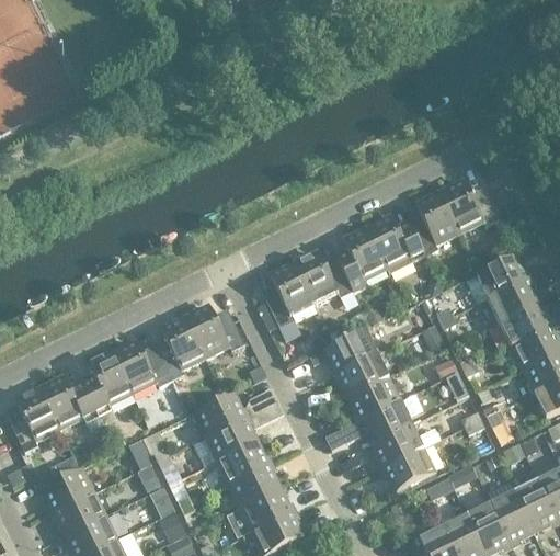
[(465,181),(441,193),(460,233),(484,222),(487,226),(500,219),(491,203),(479,210),(465,181)]
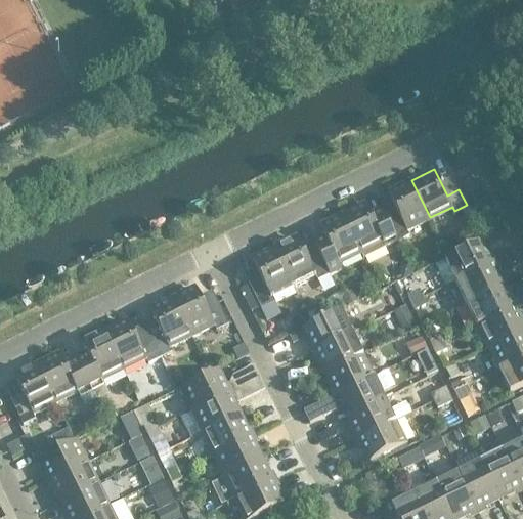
[(430,217),(411,180),(389,191),(401,217),(390,223),(398,239),(409,232),(407,228),(430,217)]
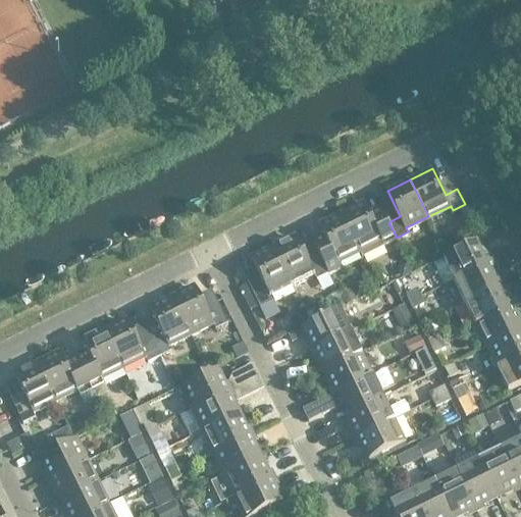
[(343,213),(360,250),(363,254),(397,238),(388,222),(377,227),(365,202),(343,213)]
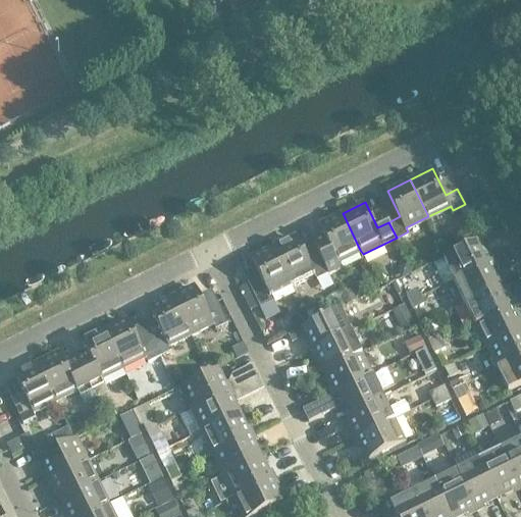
[(360,250),(343,213),(319,223),(332,250),(321,256),(328,270),(341,265),(339,261),(360,250)]
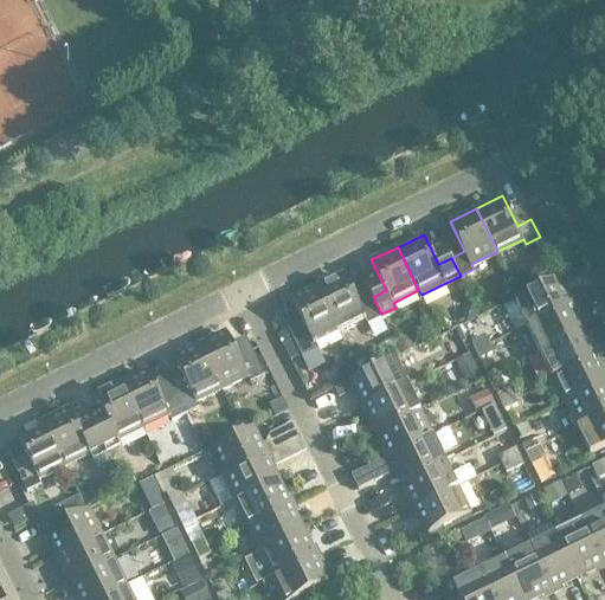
[(345,272),(319,285),(340,328),(366,316),(368,321),(381,314),(373,297),(360,303),(345,272)]
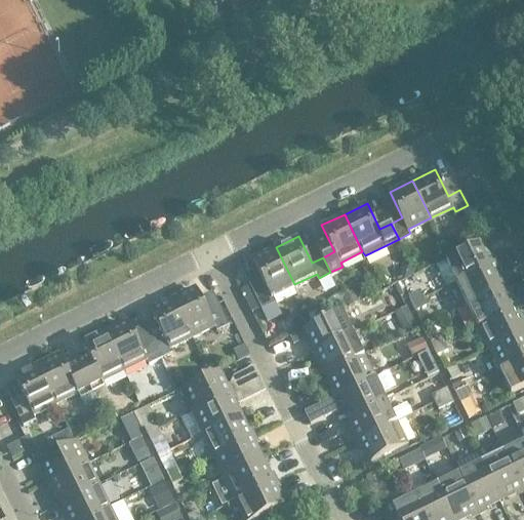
[(494,261),(483,238),(446,256),(456,279),(494,261)]
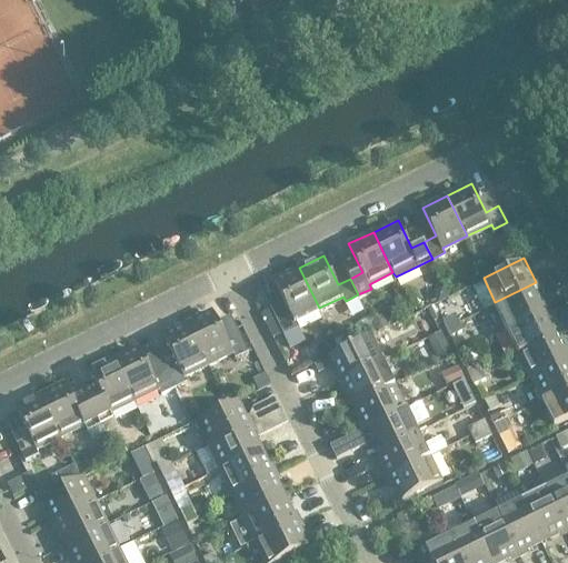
[(319,308),(299,268),(275,280),(289,309),(276,314),(284,331),(297,324),(295,320),(319,308)]
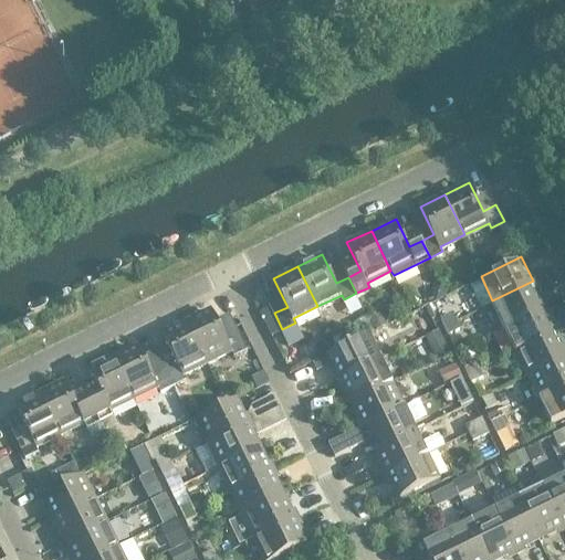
[(544,305),(533,281),(492,300),(504,325),(544,305)]
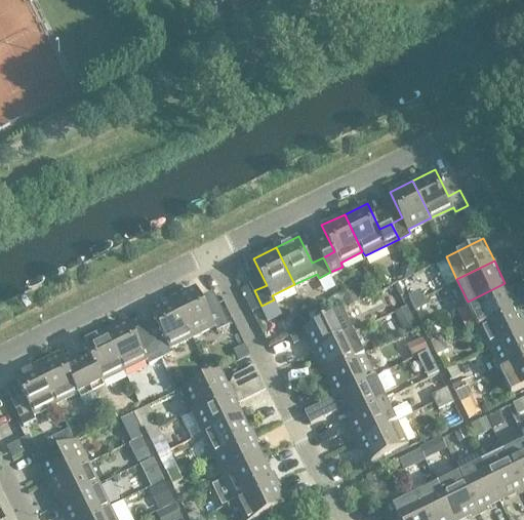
[(410,263),(401,267),(406,276),(414,272),(410,263)]
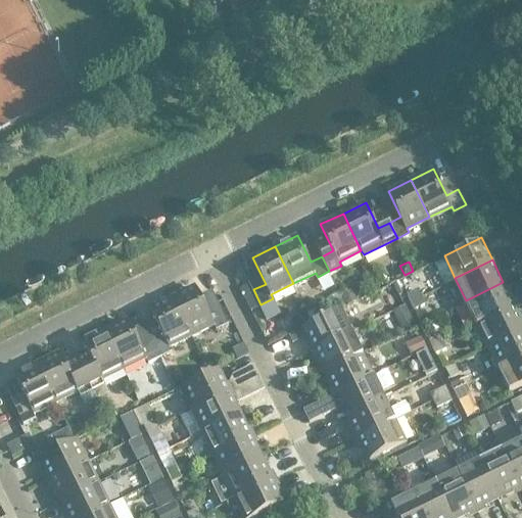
[(514,303),(503,282),(466,300),(476,322),(514,303)]
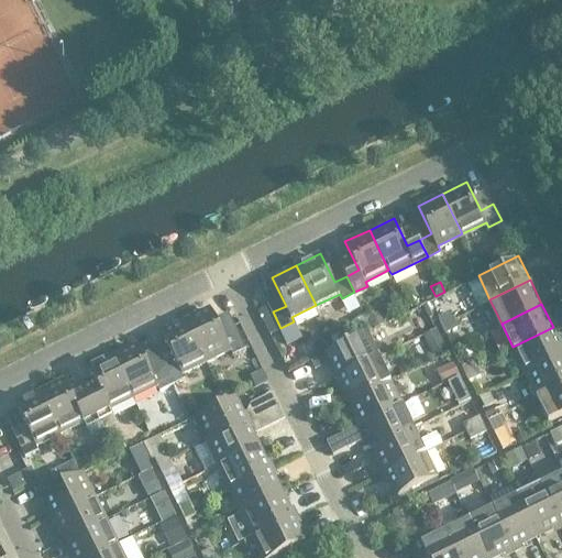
[(211,307),(187,319),(207,359),(231,348),(233,352),(246,346),(230,314),(219,319),(220,320),(218,321),(211,307)]
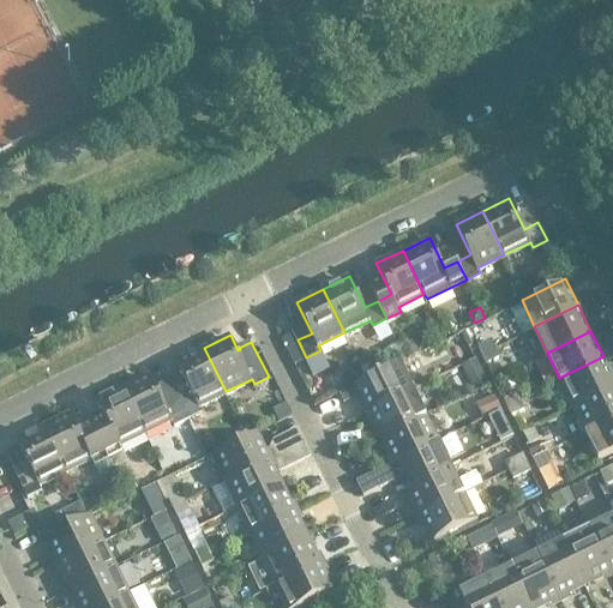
[(491,337),(479,344),(482,351),(496,345),(491,337)]
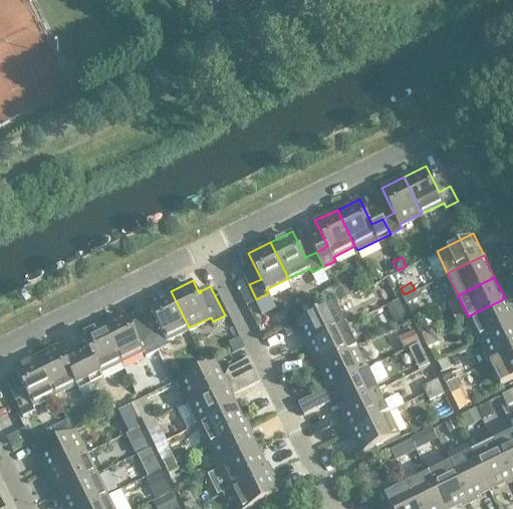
[(346,283),(334,289),(339,298),(351,292),(346,283)]
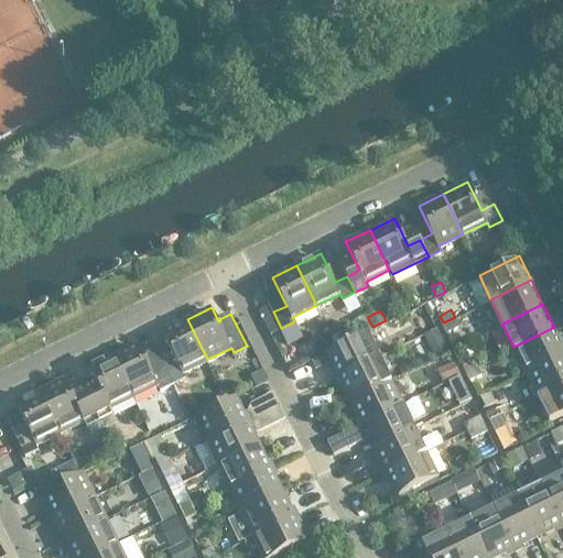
[(458,325),(455,317),(443,323),(446,330),(458,325)]
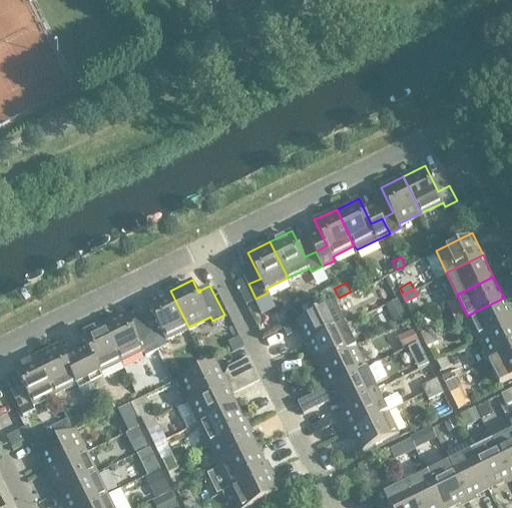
[(188,327),(170,291),(148,302),(160,327),(149,333),(157,348),(168,342),(166,338),(188,327)]
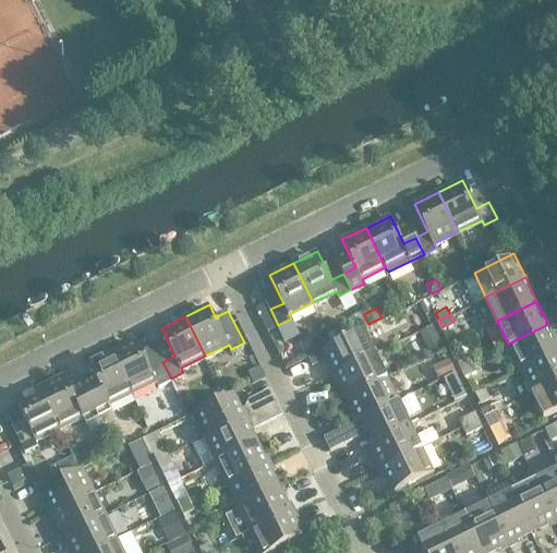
[(433,323),(419,329),(424,341),(438,334),(433,323)]
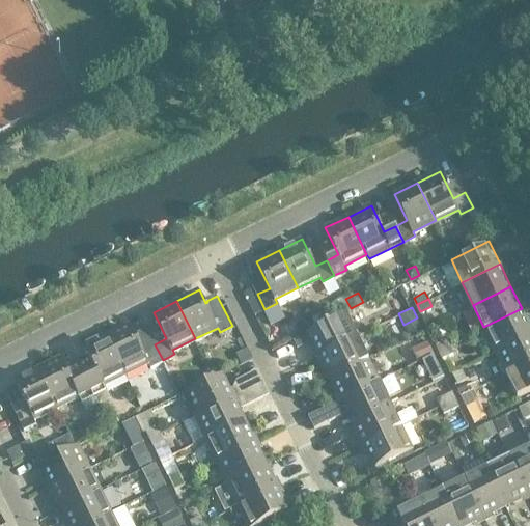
[(529,325),(522,308),(483,327),(495,350),(529,332),(529,325)]
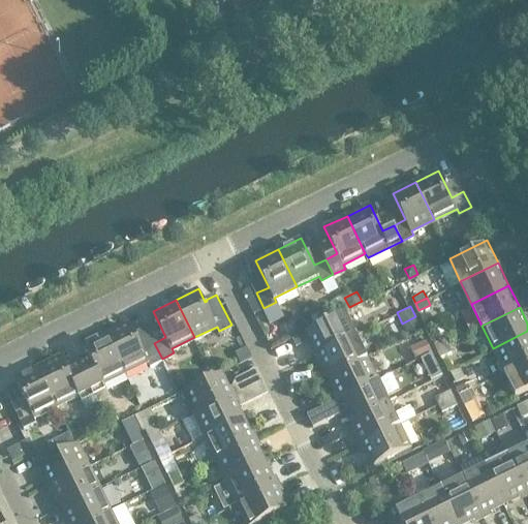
[(321,308),(310,314),(315,325),(327,318),(321,308)]
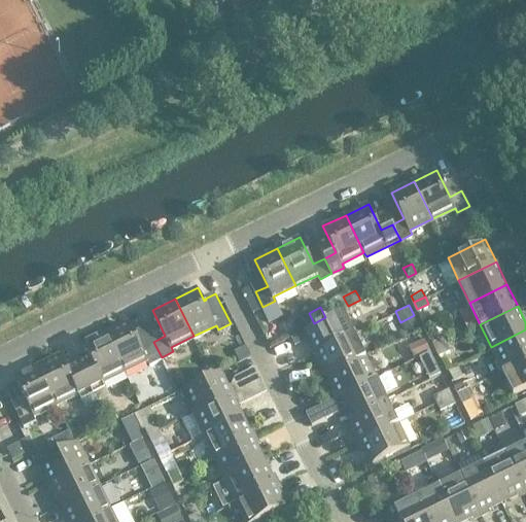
[(306,326),(317,349),(355,331),(344,308),(325,317),(314,323),(306,326)]
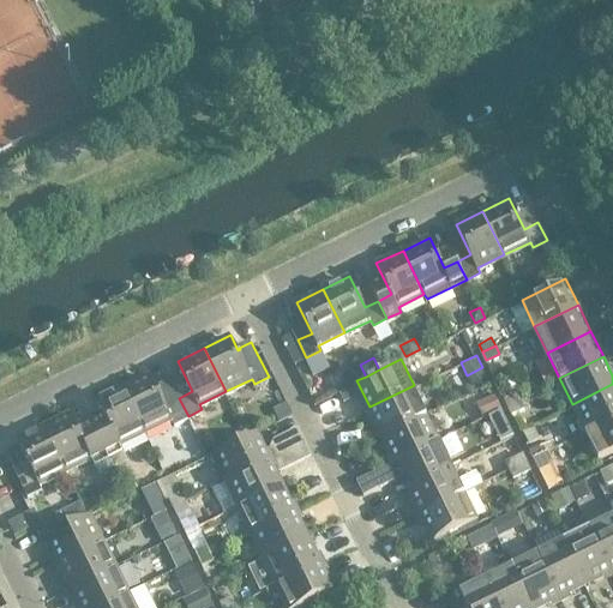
[(359,362),(344,369),(352,383),(356,380),(366,377),(360,365),(359,362)]
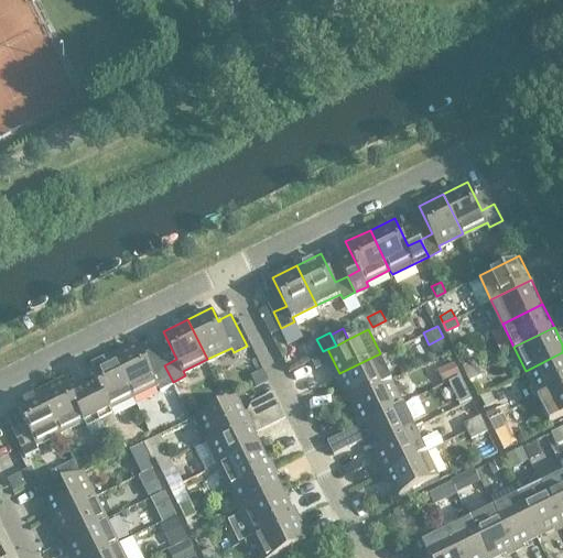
[(139,343),(114,354),(133,395),(158,383),(160,389),(173,382),(164,365),(152,371),(139,343)]
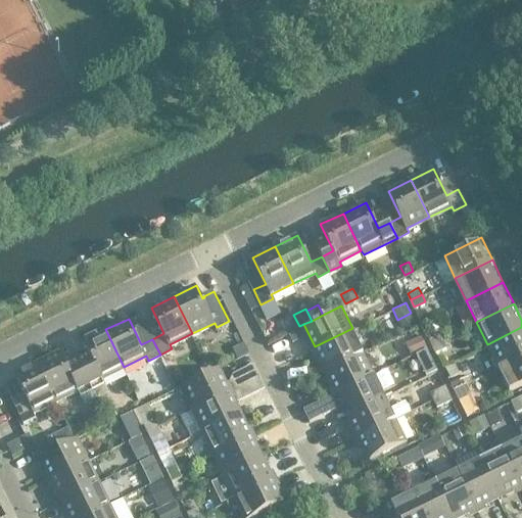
[(521,327),(487,344),(499,366),(521,355),(521,327)]
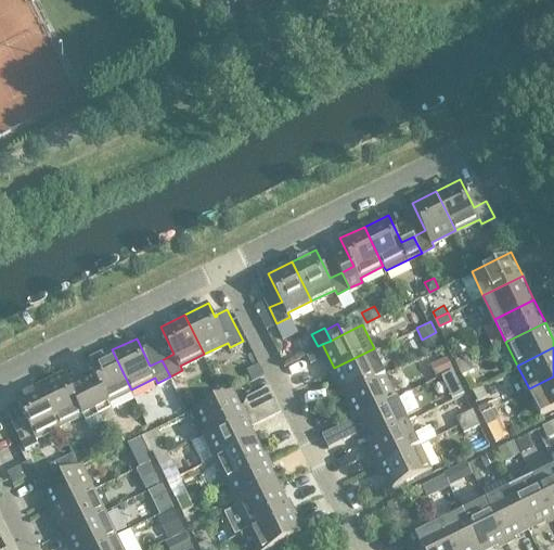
[(385,372),(374,348),(334,368),(346,392),(385,372)]
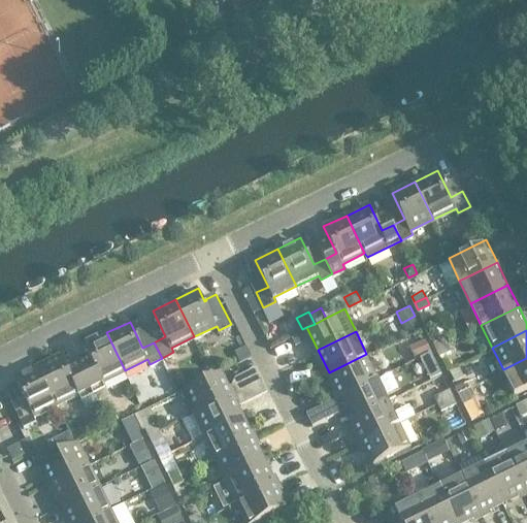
[(125,370),(106,332),(84,344),(97,370),(86,376),(93,391),(105,386),(103,382),(125,370)]
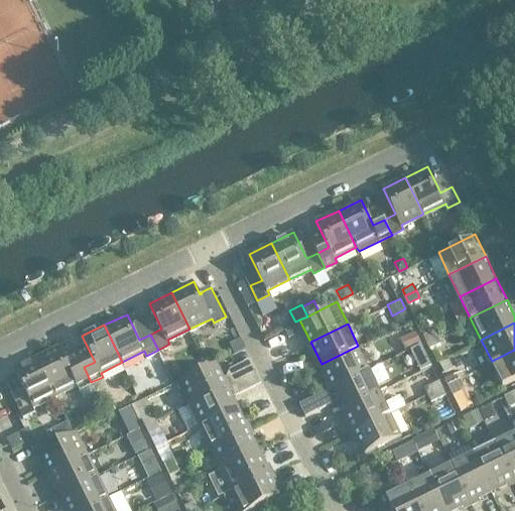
[(434,328),(423,333),(426,339),(437,334),(434,328)]
